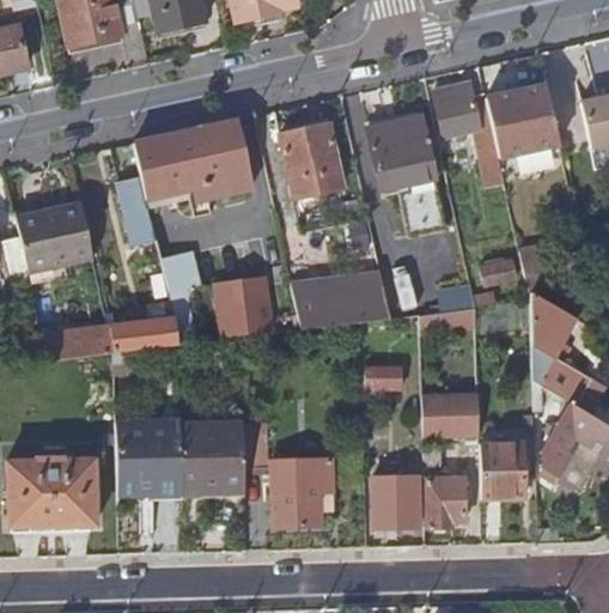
[(54,0),(65,46),(116,34),(108,0),(54,0)]
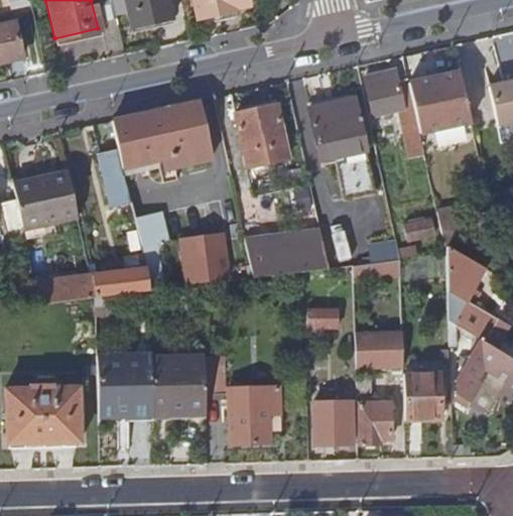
[(169,17),(165,0),(123,0),(128,25),(169,17)]
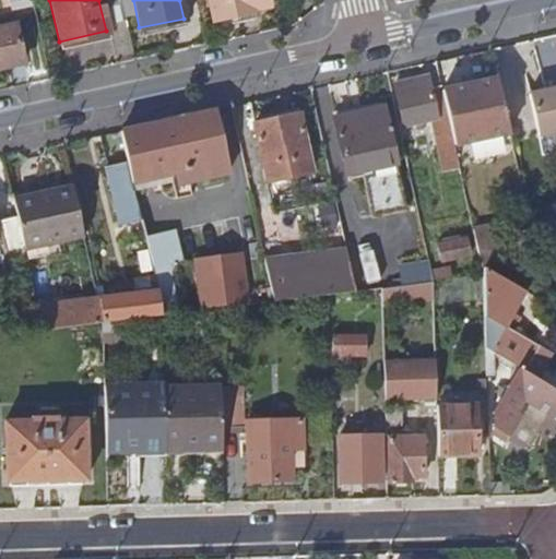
[(208,0),(212,18),(252,10),(252,8),(265,4),(264,0),(208,0)]
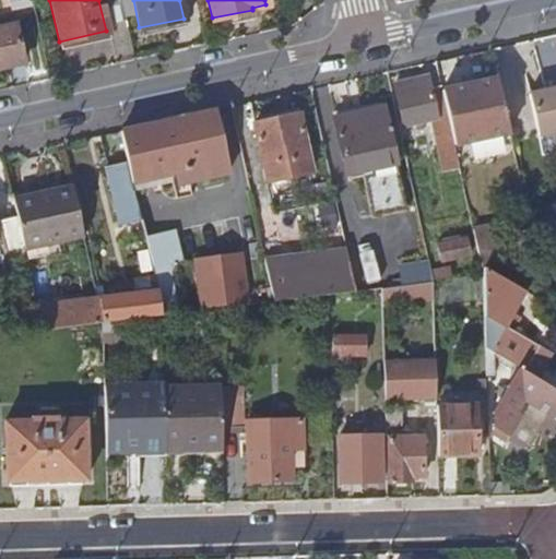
[(0,66),(21,61),(12,25),(0,27),(0,66)]
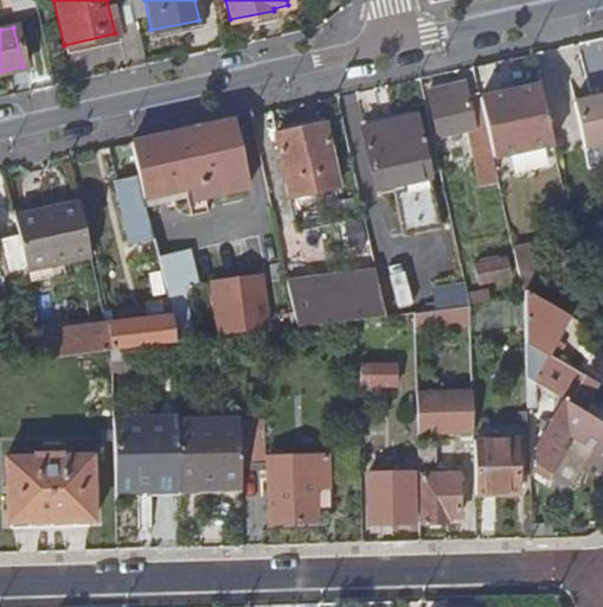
[(559,140),(545,80),(486,93),(498,153),(559,140)]
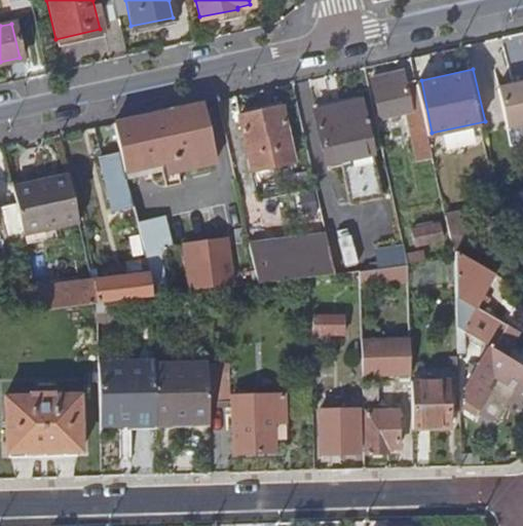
[(437,155),(432,133),(421,80),(420,78),(411,80),(409,71),(390,75),(390,72),(376,75),(384,114),(411,109),(422,159),(437,155)]
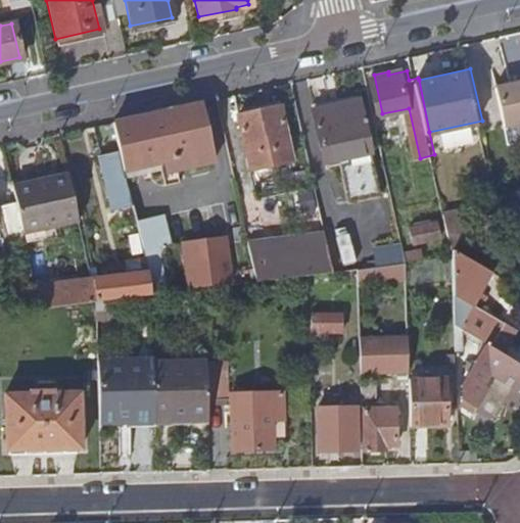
[(519,122),(519,79),(499,85),(508,125),(519,122)]
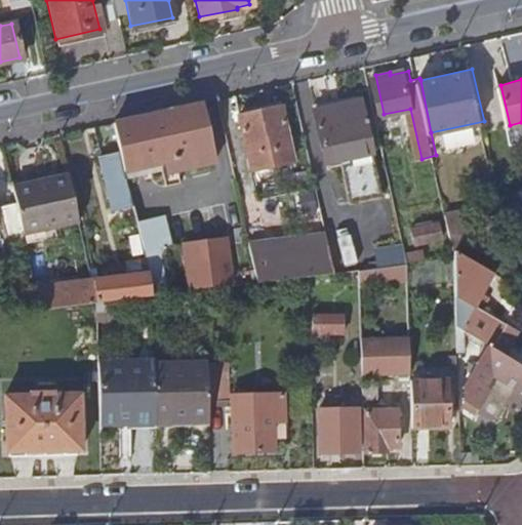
[(318,103),(329,158),(373,148),(362,93),(318,103)]
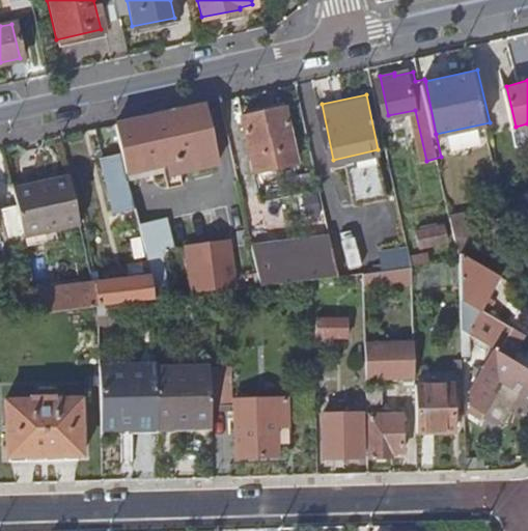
[(207,101),(117,120),(123,147),(124,152),(129,169),(182,159),(184,168),(220,160),(207,101)]
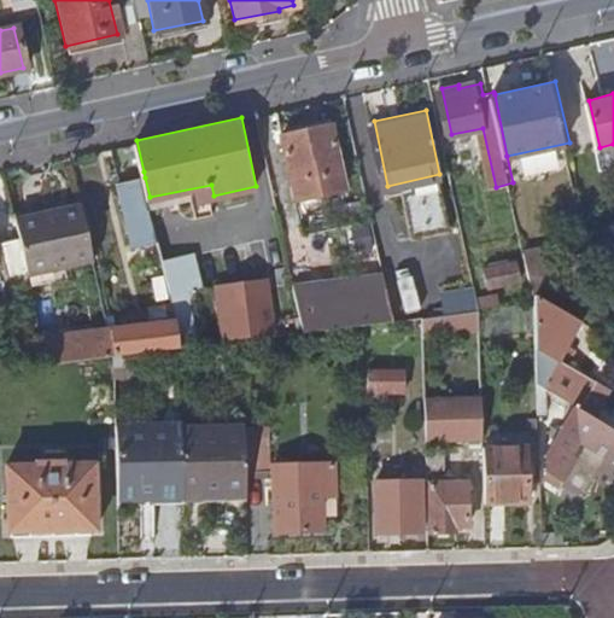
[(284,132),(298,198),(346,187),(332,122),(284,132)]
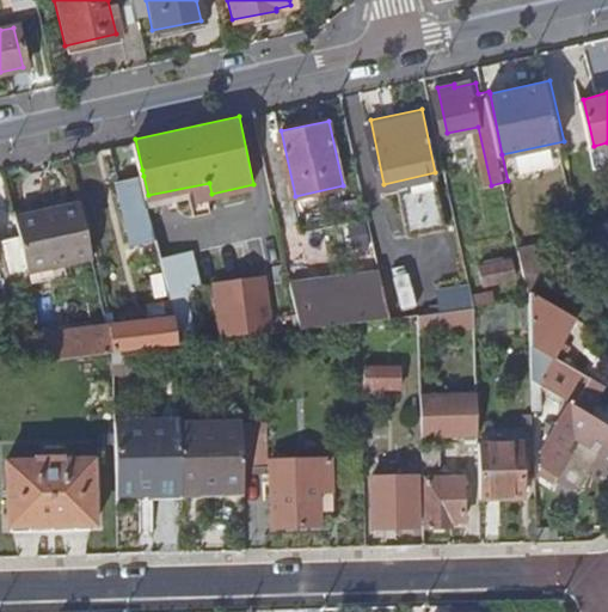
[(158,240),(148,195),(143,176),(120,181),(134,246),(158,240)]
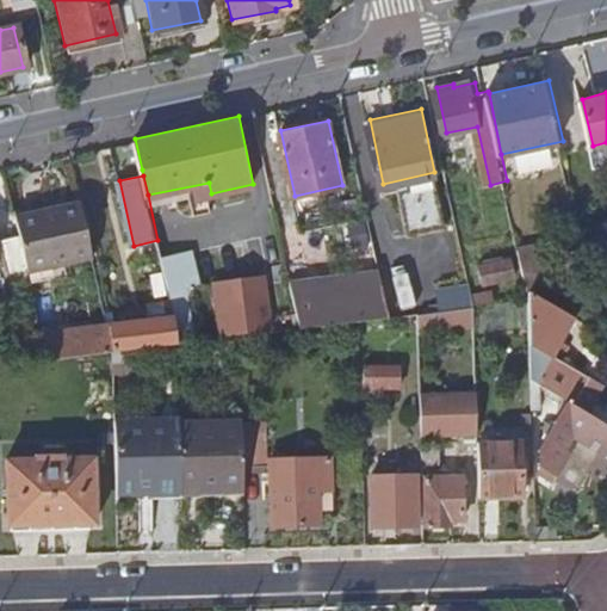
[(437,187),(403,195),(412,233),(445,226),(437,187)]
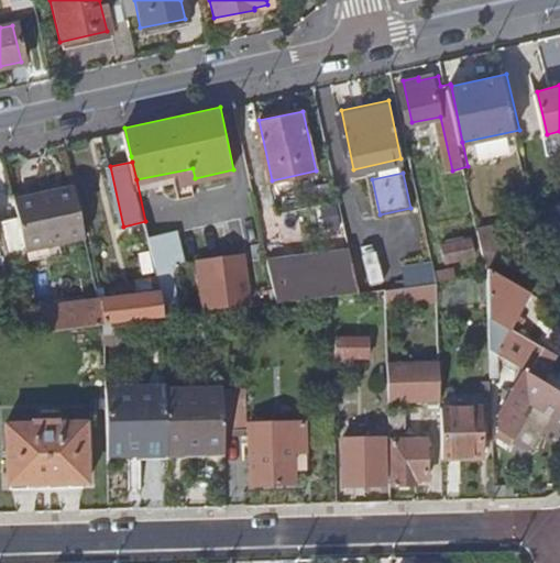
[(87,235),(76,184),(44,190),(45,192),(17,199),(26,247),(87,235)]
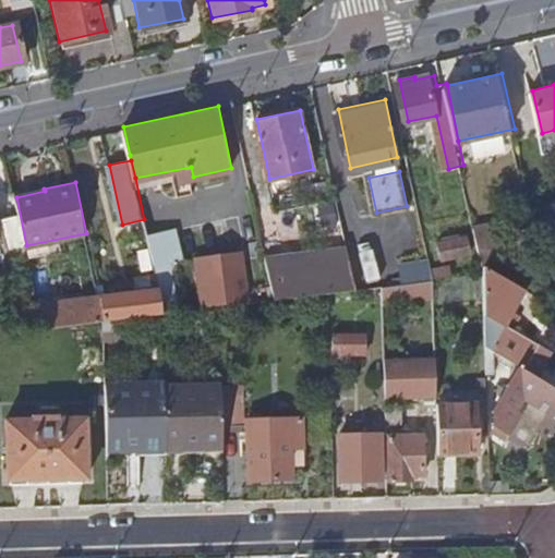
[(474,269),(490,255),(493,253),(489,226),(467,230),(474,269)]
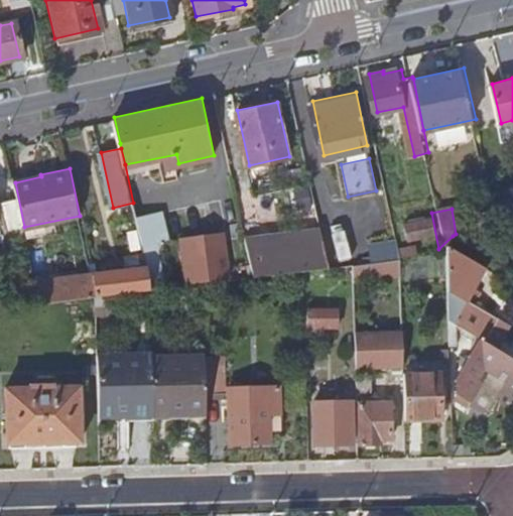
[(162,211),(136,217),(142,243),(167,237),(162,211)]
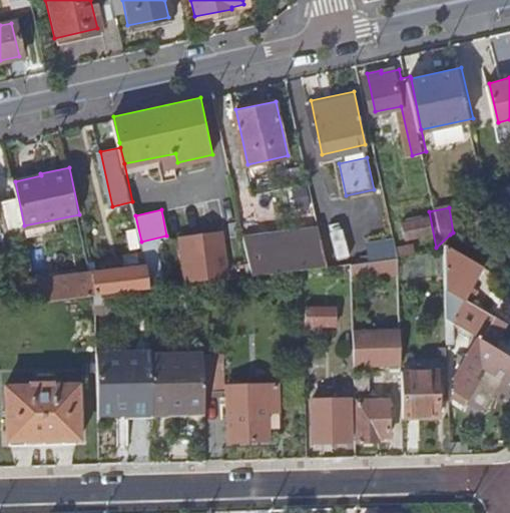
[(436,247),(456,260),(494,220),(483,210),(453,237),(450,234),(436,247)]
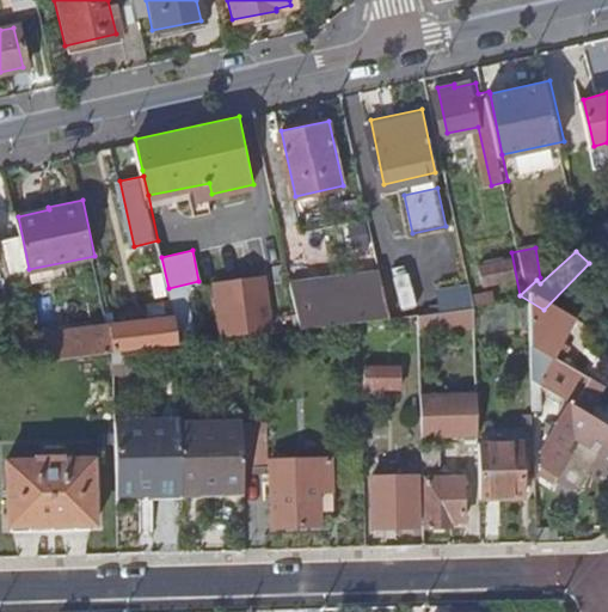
[(505,263),(474,270),(478,292),(510,285),(505,263)]
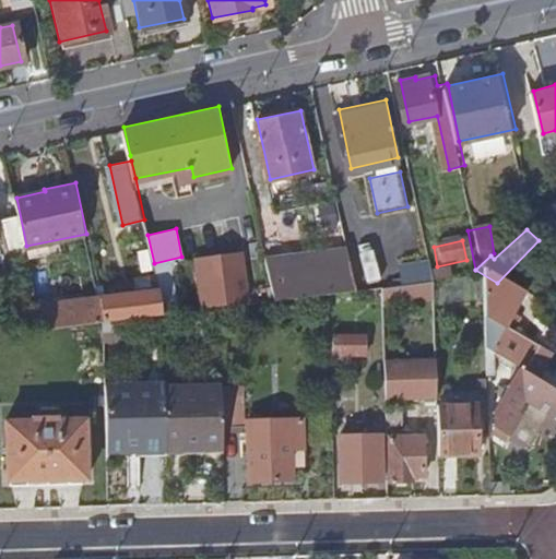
[(249,296),(245,250),(200,256),(204,302),(249,296)]
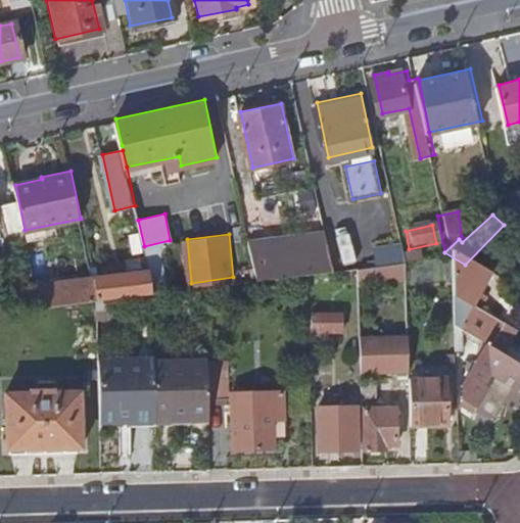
[(258,280),(309,274),(335,270),(330,249),(314,251),(313,241),(265,246),(267,257),(254,259),(258,280)]
